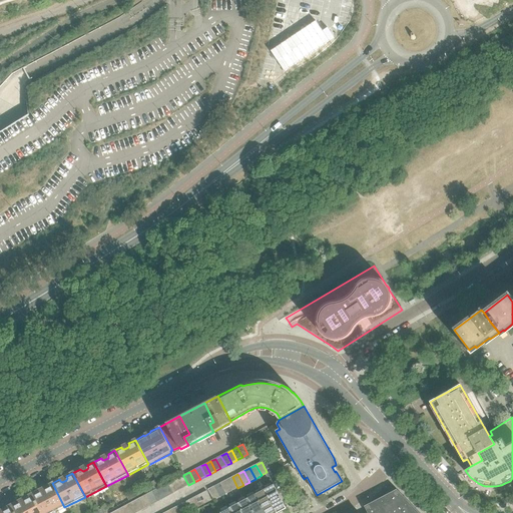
[(188,485),(183,476),(178,479),(183,488),(188,485)]
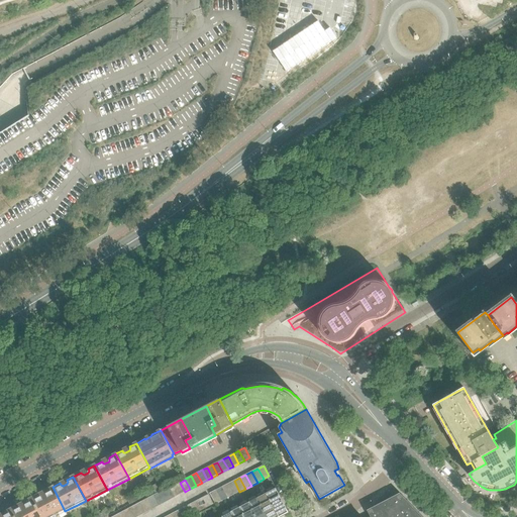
[(239,492),(234,481),(228,484),(234,495),(239,492)]
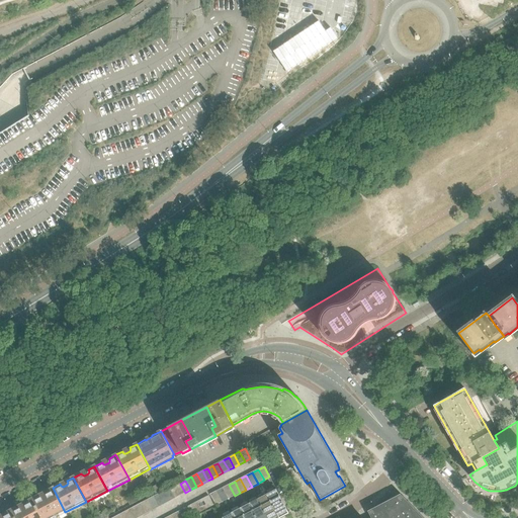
[(185,493),(180,484),(175,486),(180,496),(185,493)]
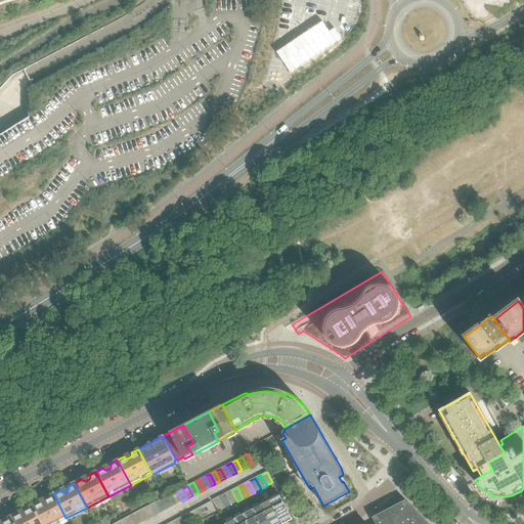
[(237,501),(231,490),(225,493),(230,505),(237,501)]
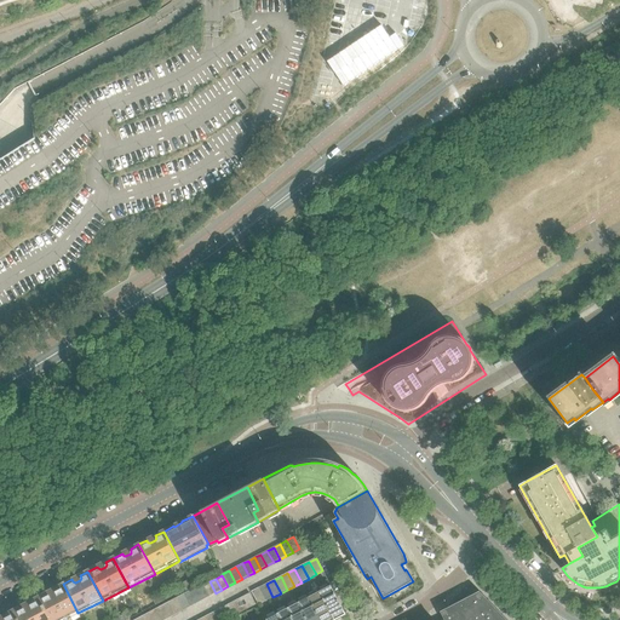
[(216,593),(210,581),(204,585),(208,597),(216,593)]
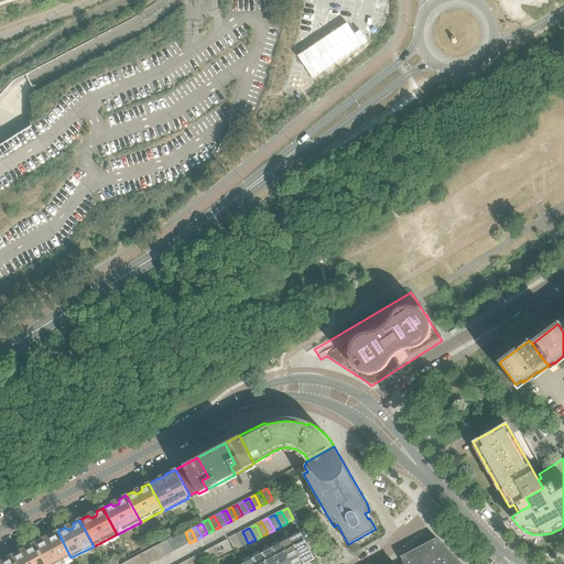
[(58,563),(71,557),(57,531),(50,535),(51,538),(51,540),(45,542),(43,541),(42,539),(34,543),(44,563),(58,563)]
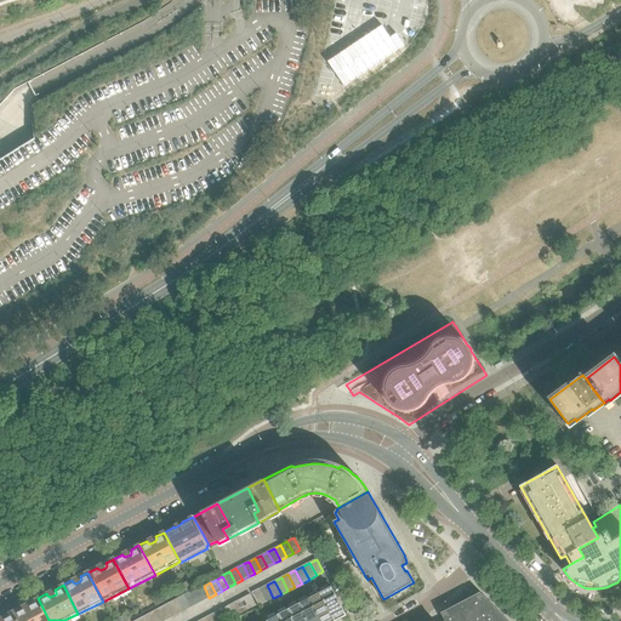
[(273,598),(267,585),(260,588),(266,602),(273,598)]
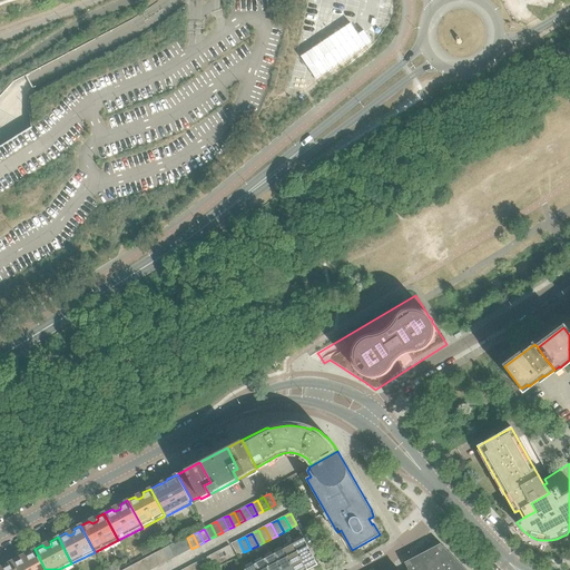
[(192,549),(187,538),(180,541),(186,551),(192,549)]
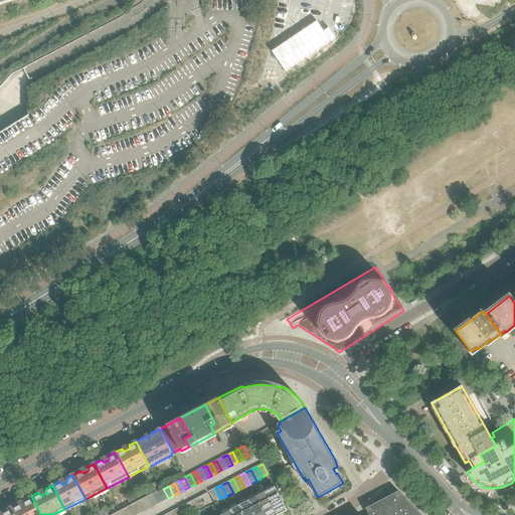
[(288,511),(275,487),(266,491),(278,513),(286,509),(287,511),(288,511)]
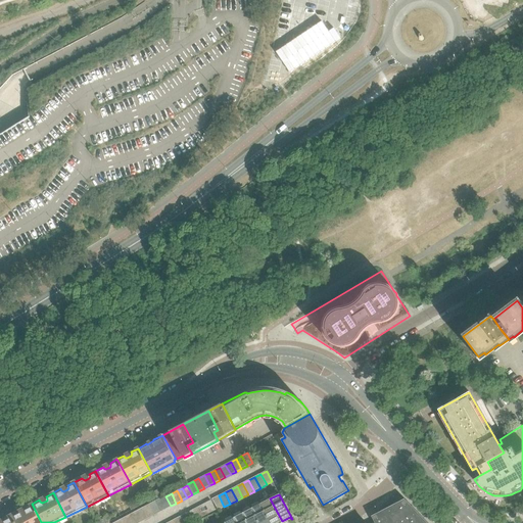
[(224,507),(219,495),(212,500),(218,510),(224,507)]
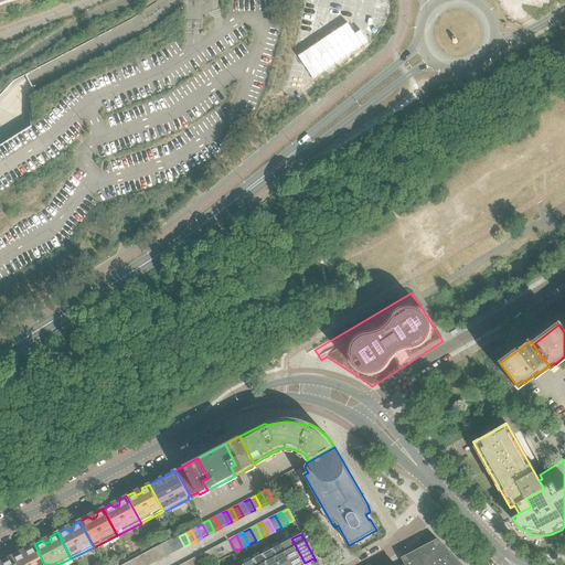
[(184,546),(179,536),(173,540),(179,550),(184,546)]
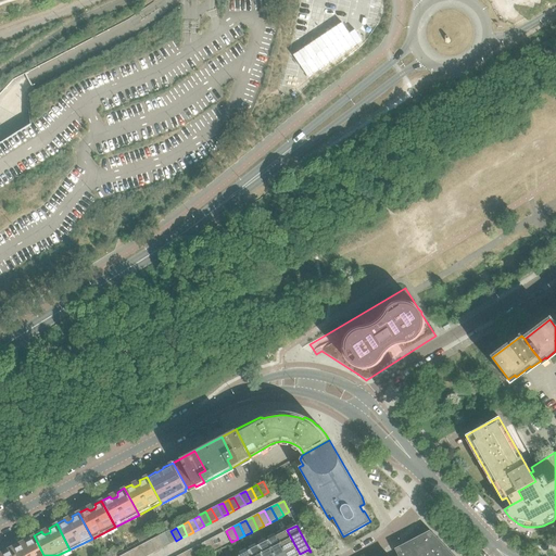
[(325,534),(321,528),(316,530),(320,538),(325,534)]
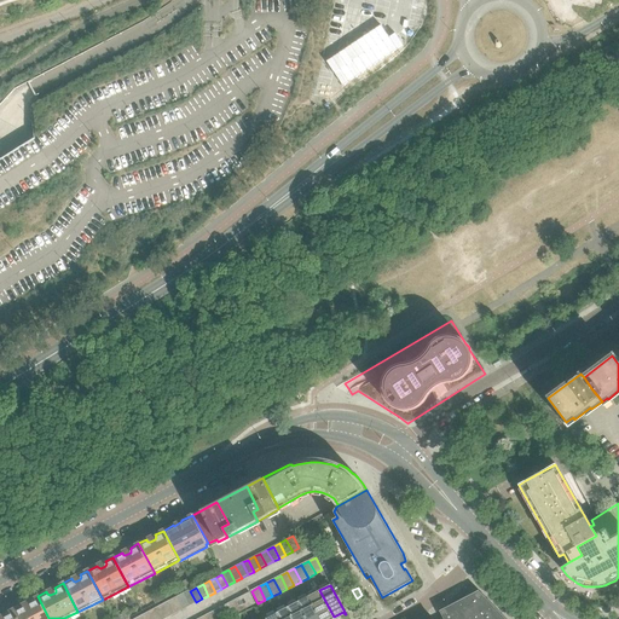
[(329,618),(334,617),(319,590),(308,596),(320,618),(329,618)]
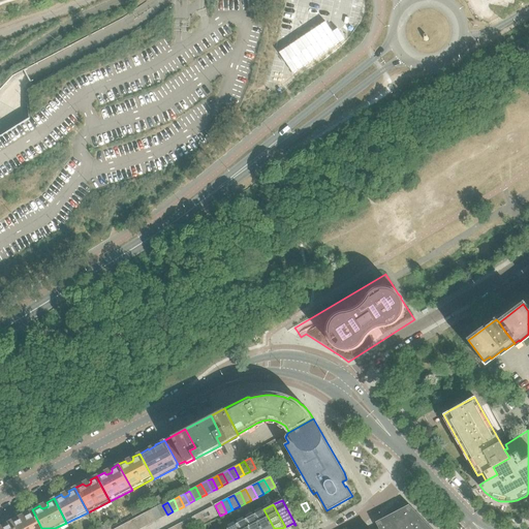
[(167,515),(162,505),(157,507),(162,518),(167,515)]
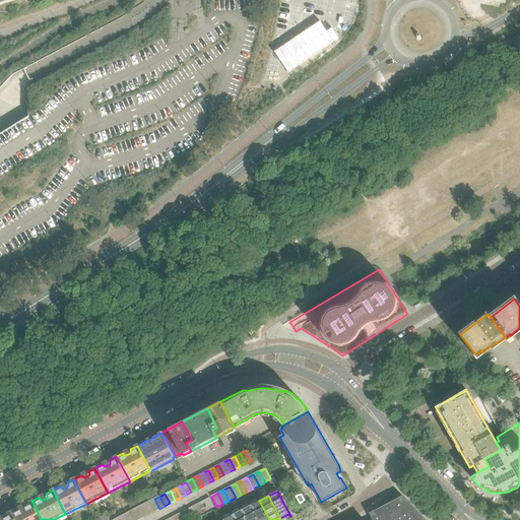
[(425,519),(402,497),(370,513),(373,519),(372,519),(425,519)]
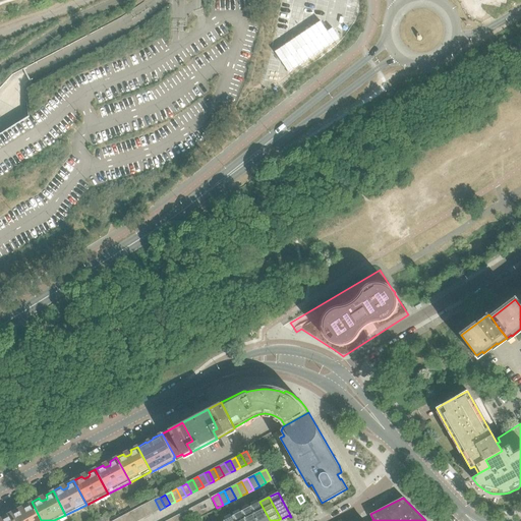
[(215,508),(210,499),(204,502),(209,512),(215,508)]
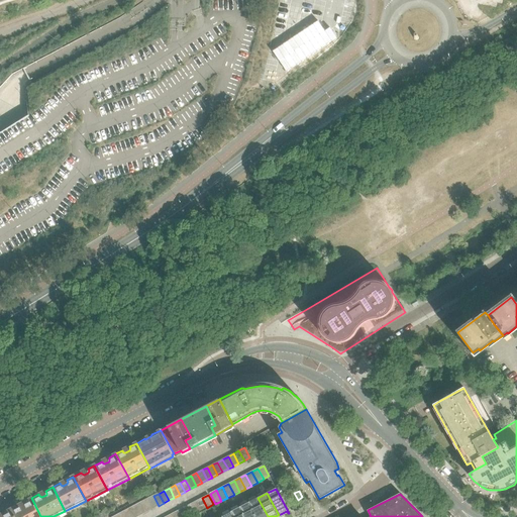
[(159,506),(153,496),(147,499),(152,509),(159,506)]
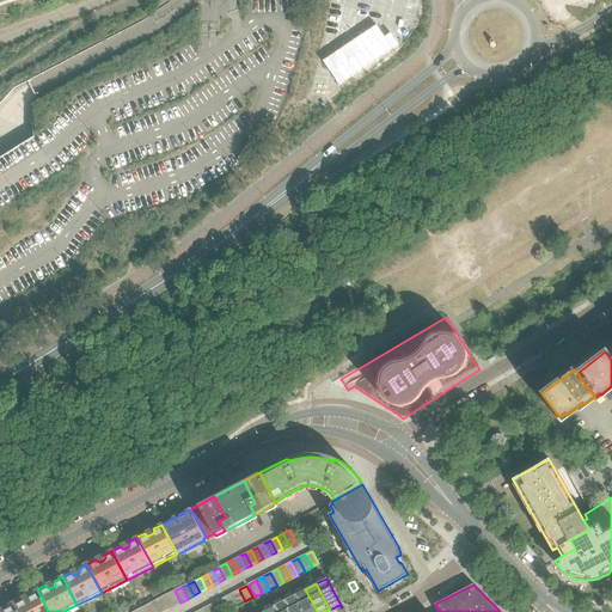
[(512,598),(503,588),(497,594),(506,604),(512,598)]
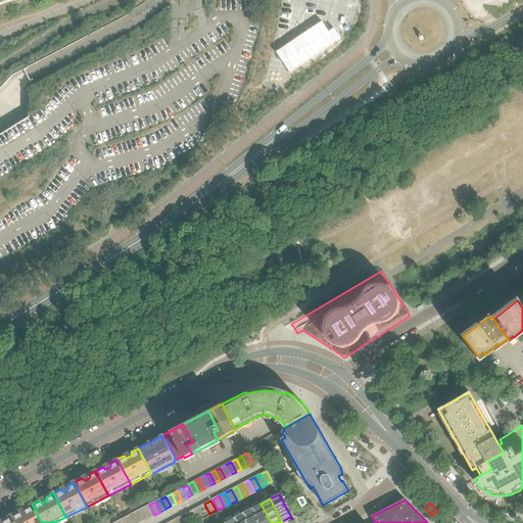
[(41,522),(32,504),(26,508),(26,510),(26,512),(20,514),(19,513),(18,511),(10,515),(14,522),(41,522)]
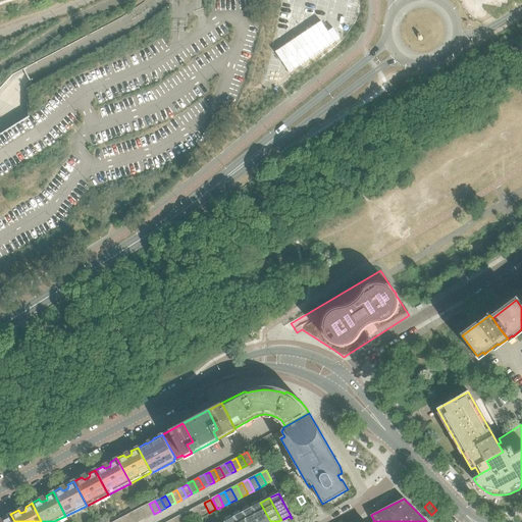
[(209,513),(204,503),(198,506),(203,516),(209,513)]
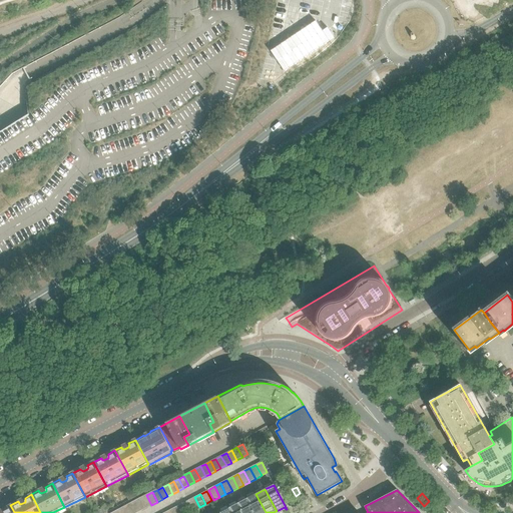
[(266,512),(255,494),(246,499),(253,512),(266,512)]
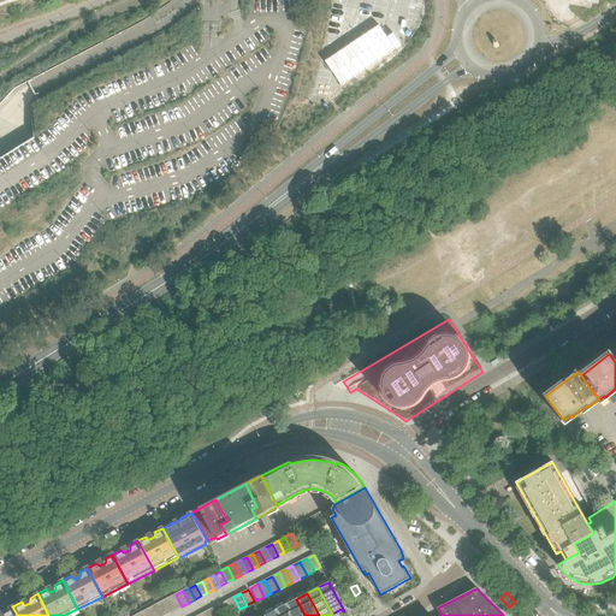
[(182,606),(176,594),(170,598),(176,610),(182,606)]
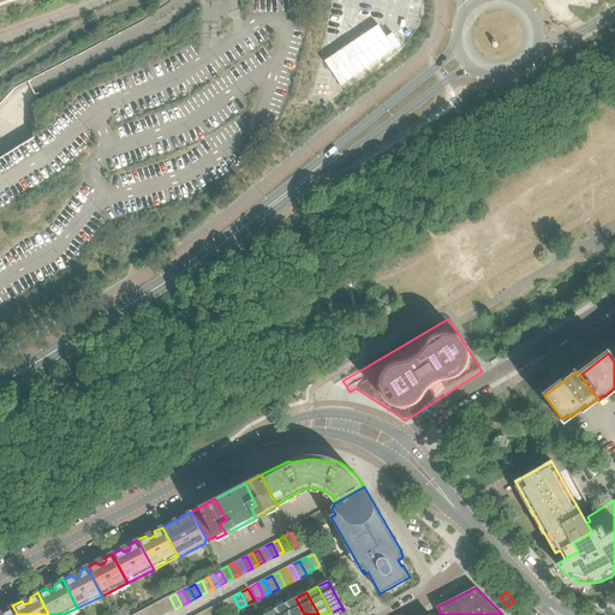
[(239,608),(233,596),(226,601),(232,611),(239,608)]
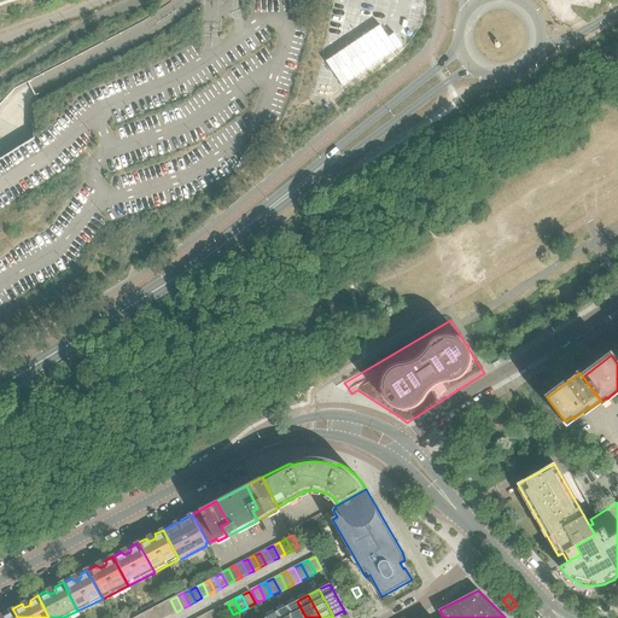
[(176,612),(170,600),(163,604),(170,616),(176,612)]
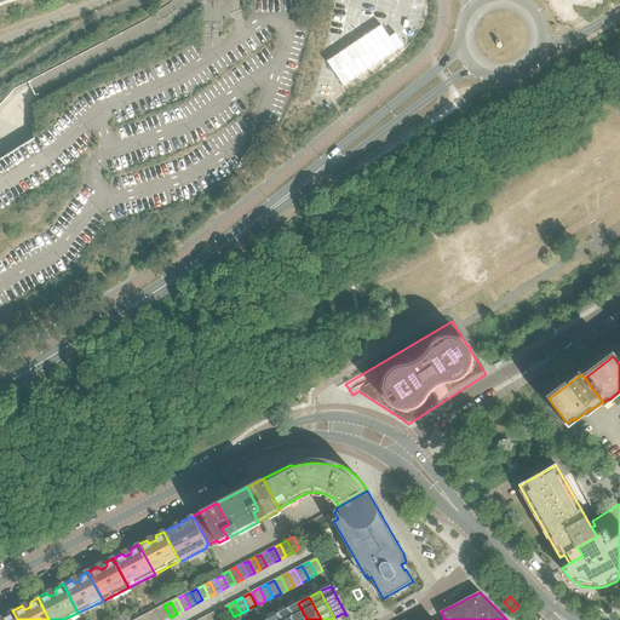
[(306,619),(298,603),(287,608),(293,619),(306,619)]
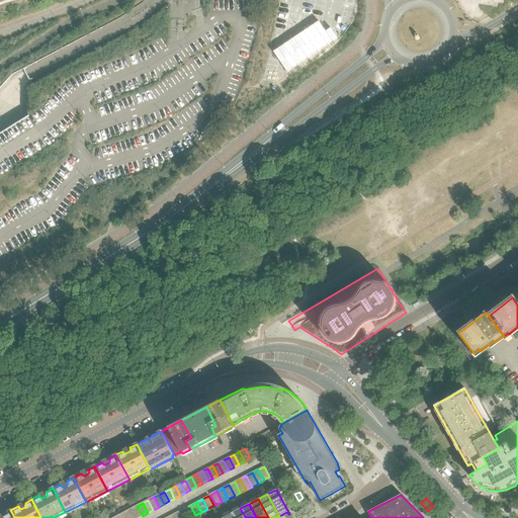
[(138,517),(143,516),(137,506),(132,508),(137,517),(138,517)]
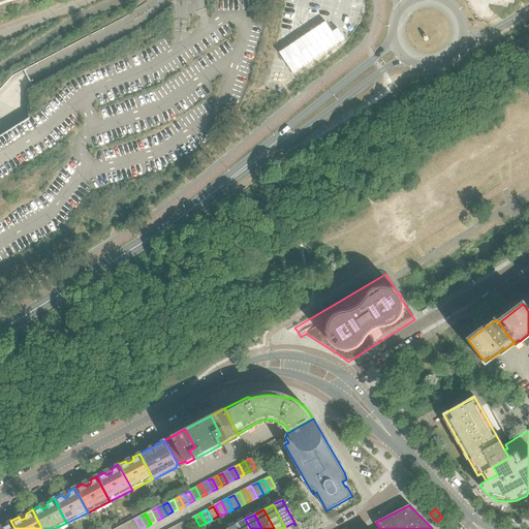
[(199,526),(194,517),(189,519),(194,528),(199,526)]
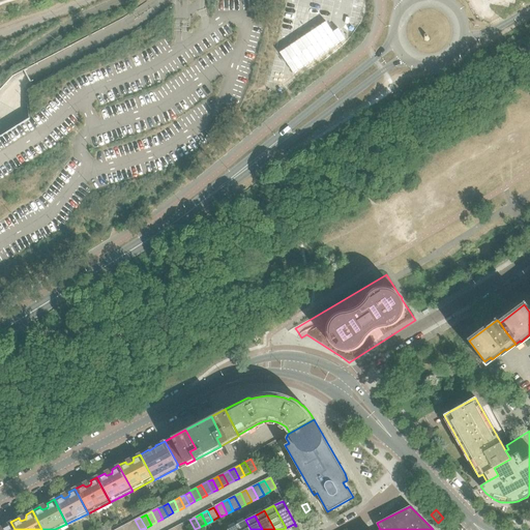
[(140,529),(135,520),(129,523),(133,529),(140,529)]
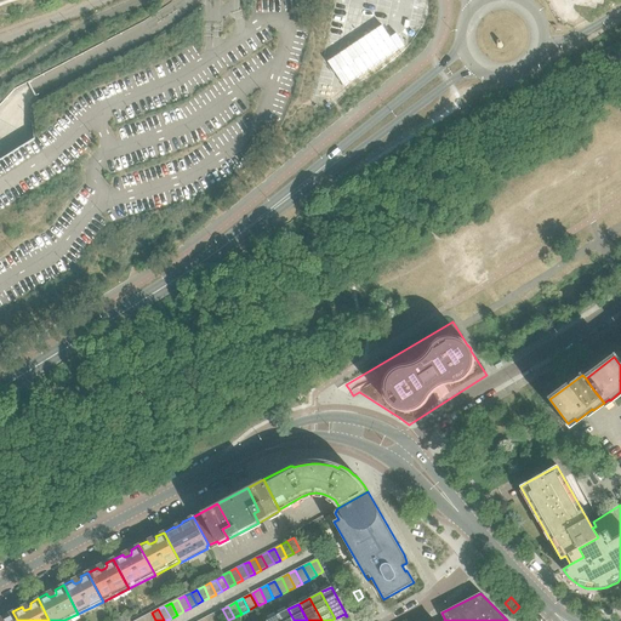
[(226,620),(228,620),(222,609),(216,613),(220,620),(226,620)]
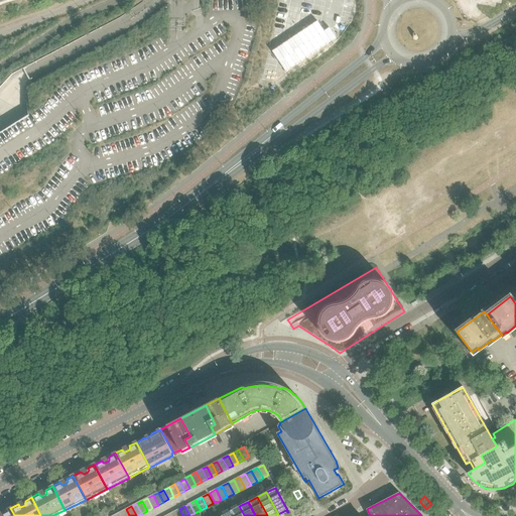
[(244,515),(239,506),(231,511),(233,515),(244,515)]
